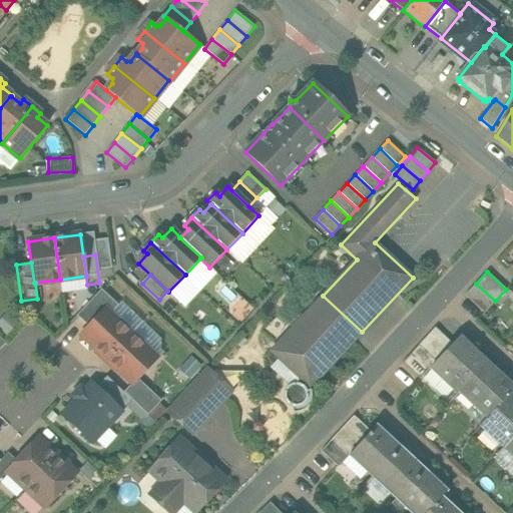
[(495,301),(476,284),(465,295),(484,313),(495,301)]
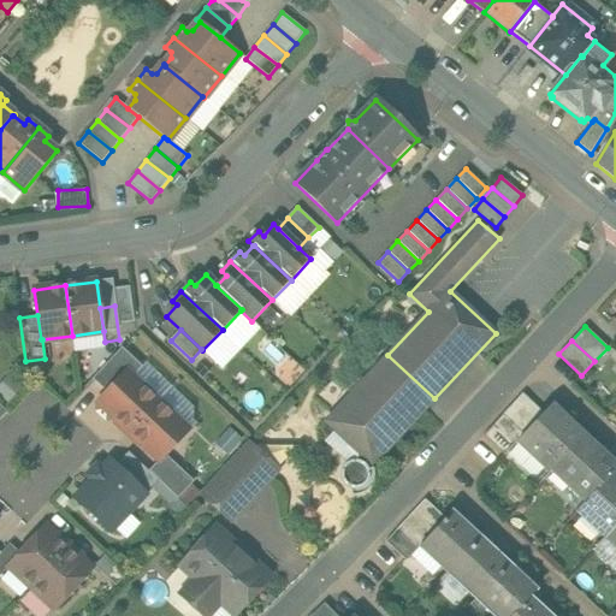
[(122,348),(93,379),(106,392),(126,371),(132,377),(142,367),(122,348)]
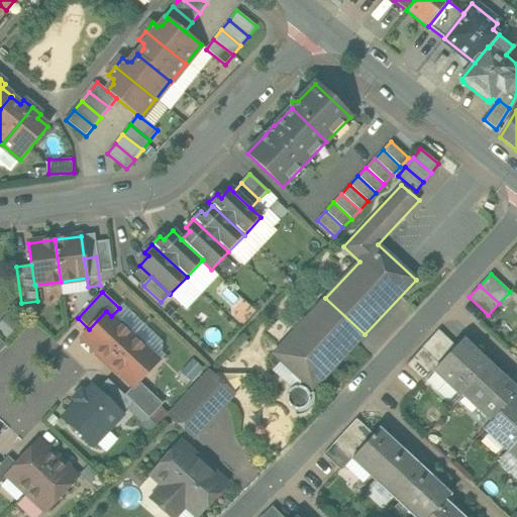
[(365,334),(325,298),(273,354),(281,362),(273,371),(292,388),(290,390),(288,392),(287,395),(286,396),(286,399),(286,401),(287,402),(287,404),(288,405),(290,407),(292,409),(294,410),(298,410),(302,409),(304,408),(306,406),(308,405),(309,403),(309,401),(310,399),(309,397),(309,395),(307,392),(310,389),(312,391),(365,334)]
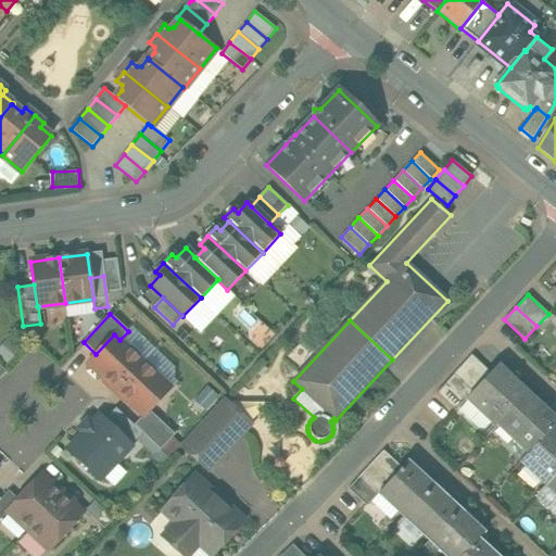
[(119,340),(114,335),(96,354),(87,363),(116,390),(142,361),(119,340)]
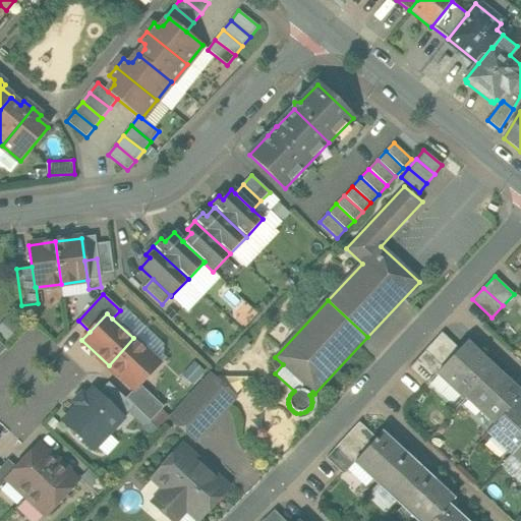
[(460,349),(442,333),(433,341),(452,358),(460,349)]
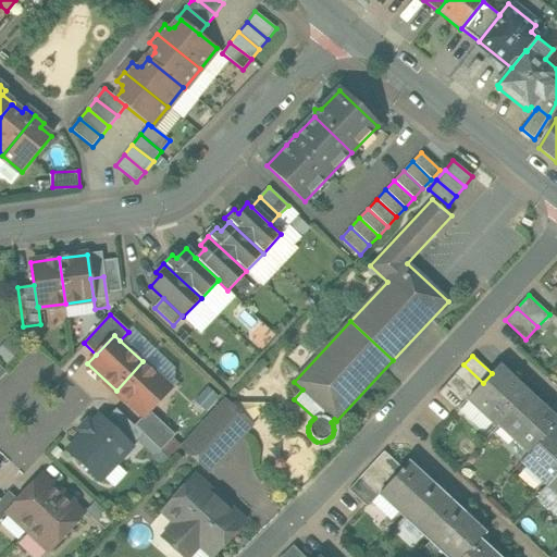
[(143,361),(116,391),(144,417),(145,417),(150,411),(171,388),(143,361)]
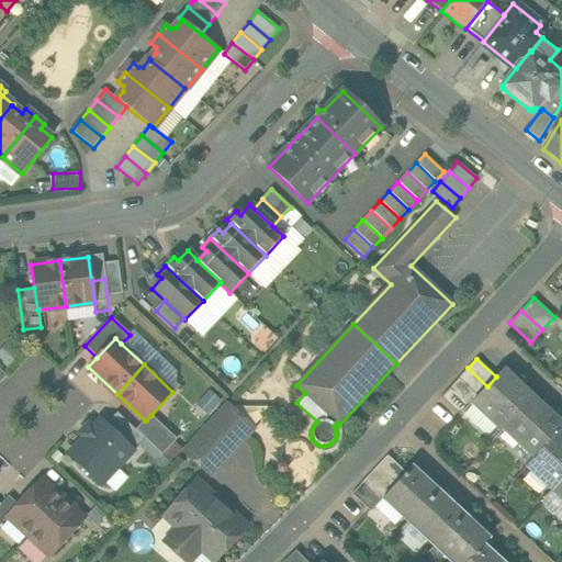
[(487,386),(468,368),(459,378),(478,395),(487,386)]
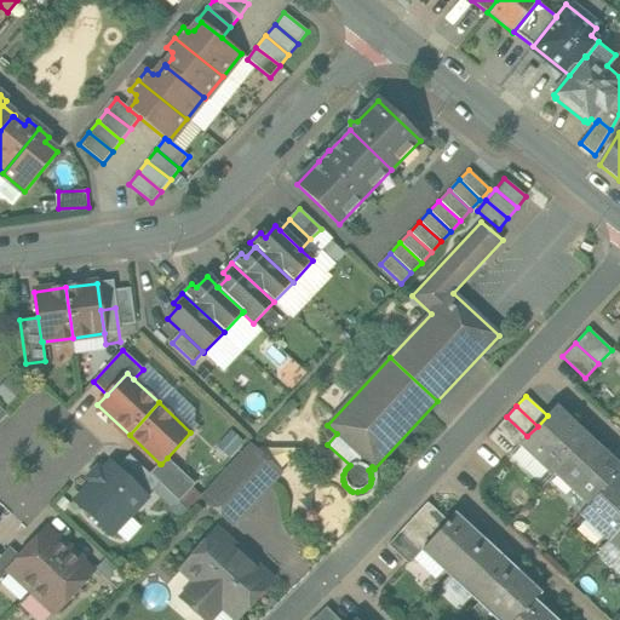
[(587,440),(554,408),(547,415),(538,426),(527,436),(526,438),(539,449),(535,453),(541,458),(543,457),(556,470),(552,475),(554,476),(561,469),(587,440)]
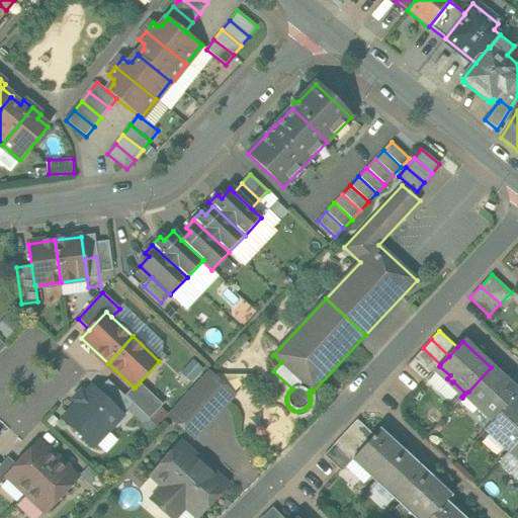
[(440,364),(423,348),(415,357),(432,373),(439,366),(440,364)]
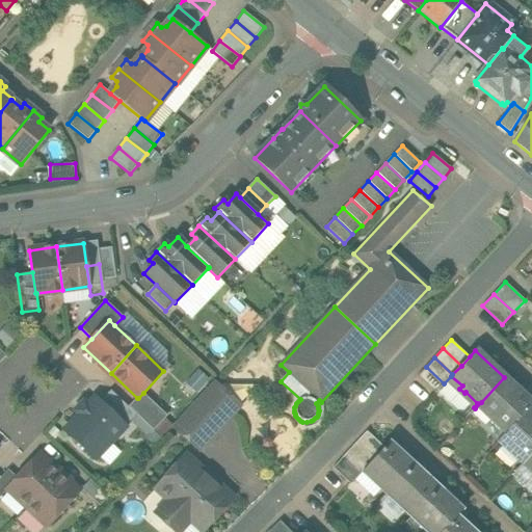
[(531,404),(531,402),(504,377),(481,402),(496,416),(491,419),(506,432),(527,410),(531,404)]
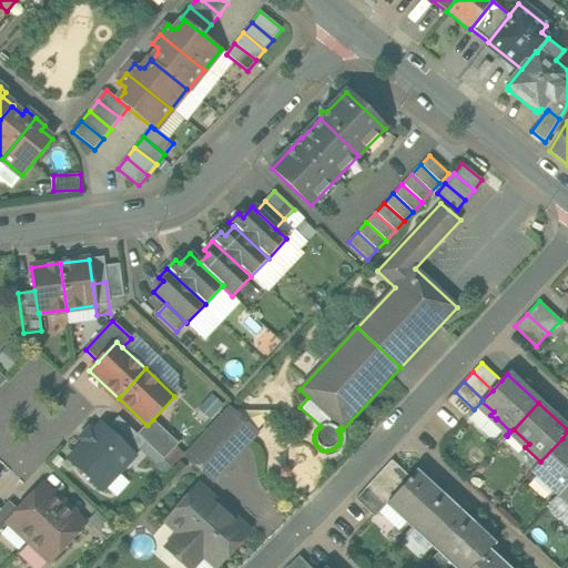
[(230,408),(184,456),(213,482),(256,434),(230,408)]
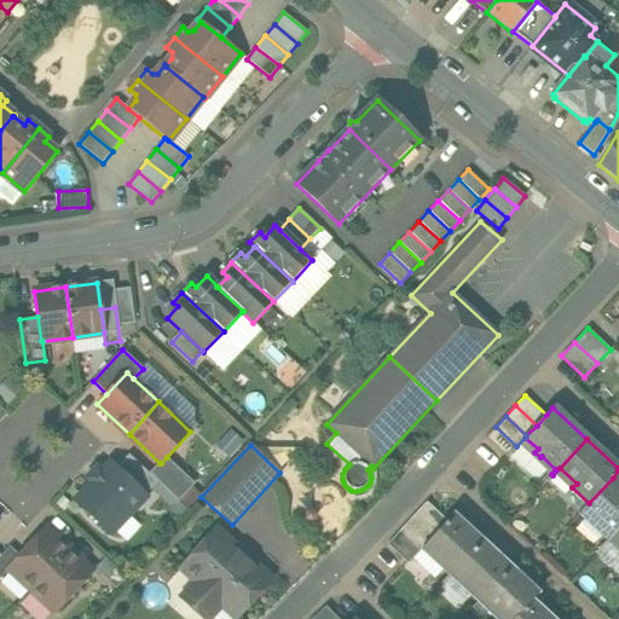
[(150,473),(129,453),(116,467),(146,496),(160,482),(150,473)]
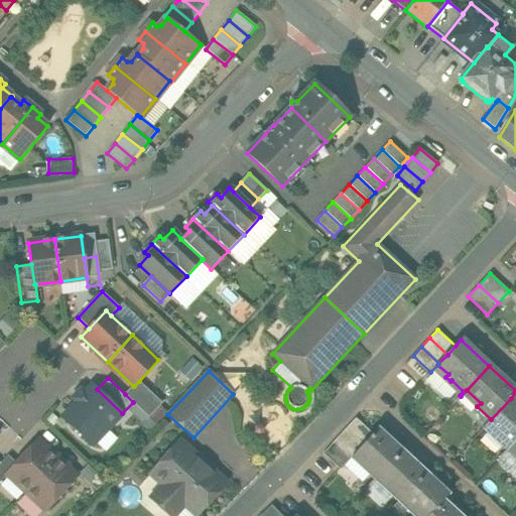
[(139,381),(134,386),(133,386),(125,394),(133,402),(149,417),(162,403),(139,381)]
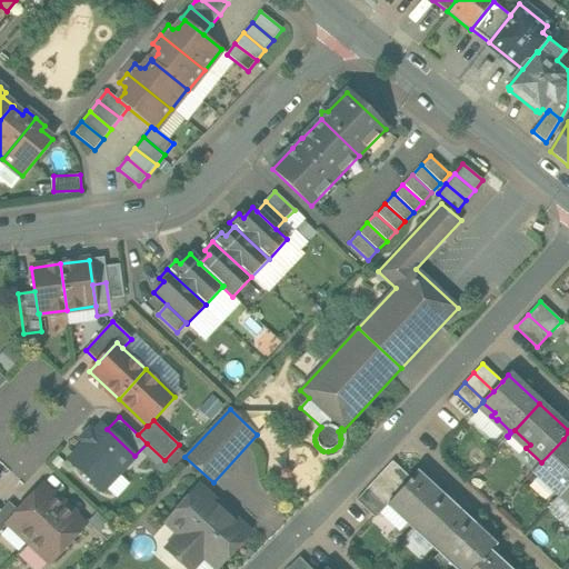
[(107,429),(102,426),(95,433),(90,429),(80,439),(85,443),(72,457),(85,467),(85,476),(89,479),(97,479),(105,470),(113,478),(135,456),(107,429)]
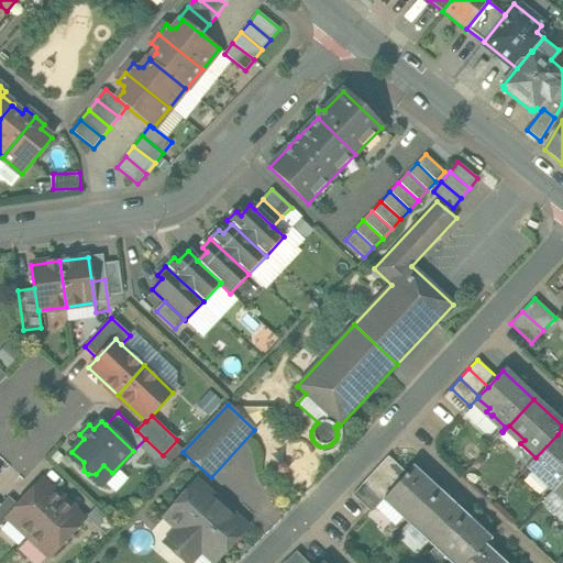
[(536,457),(528,466),(554,490),(562,479),(562,433),(562,434),(560,435),(558,434),(536,457)]
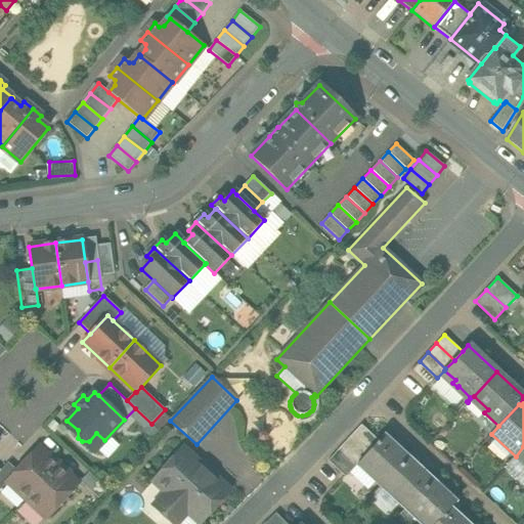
[(379,441),(361,425),(352,434),(370,450),(379,441)]
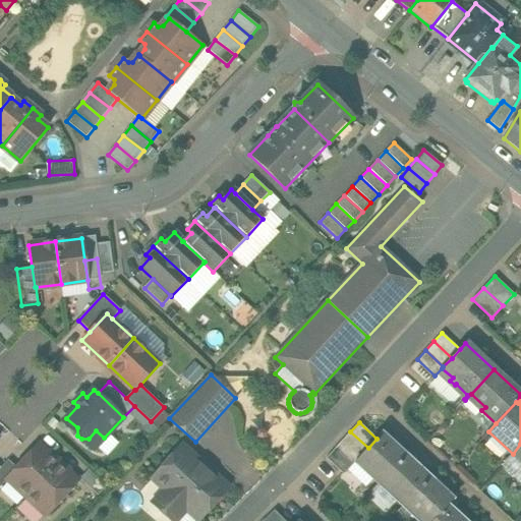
[(368,448),(350,431),(343,440),(360,456),(368,448)]
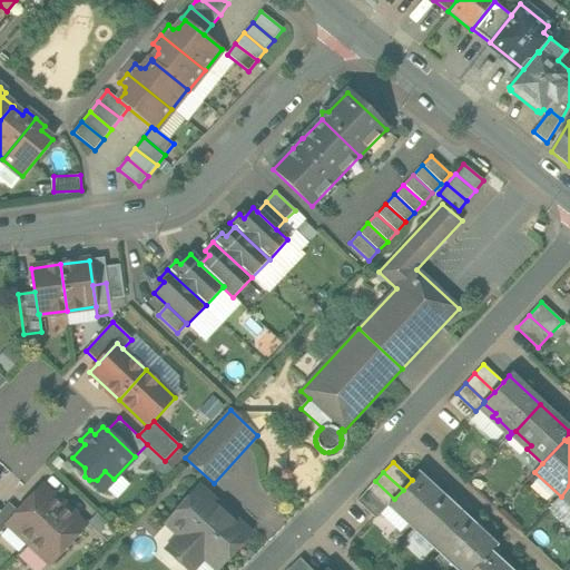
[(444,497),(419,473),(412,480),(403,490),(394,499),(387,505),(413,530),(444,497)]
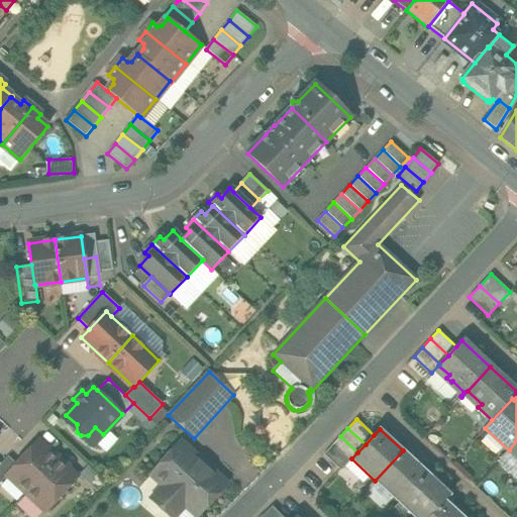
[(357,452),(340,436),(332,445),(349,461),(351,458),(357,452)]
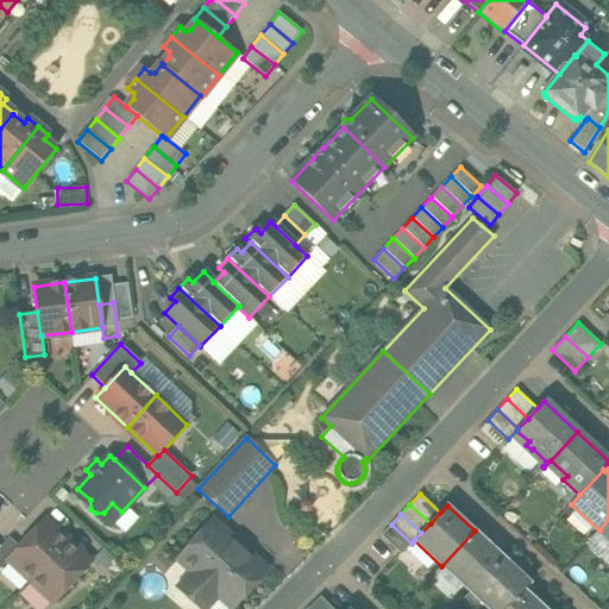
[(20,547),(8,559),(10,560),(31,581),(67,542),(44,521),(20,547)]
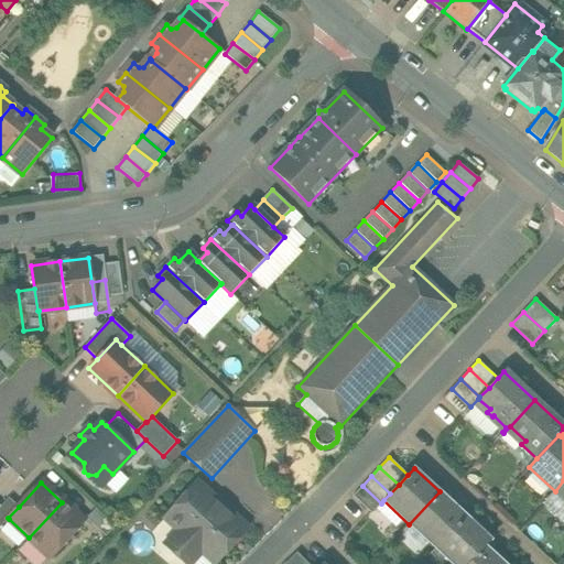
[(218,503),(196,484),(165,518),(180,530),(175,535),(175,544),(187,555),(197,555),(204,546),(218,560),(247,529),(228,512),(224,512),(218,507),(218,503)]
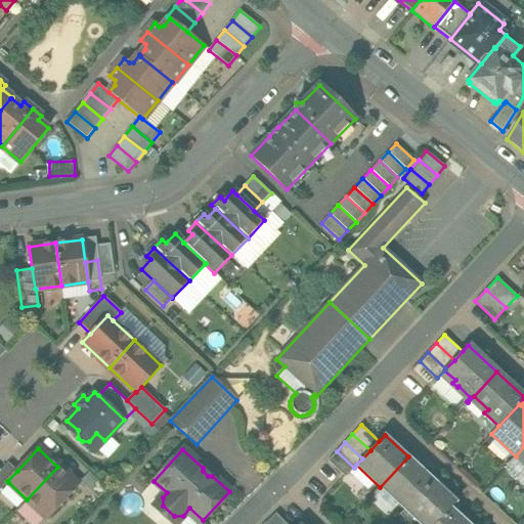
[(354,468),(337,451),(328,461),(345,477),(354,468)]
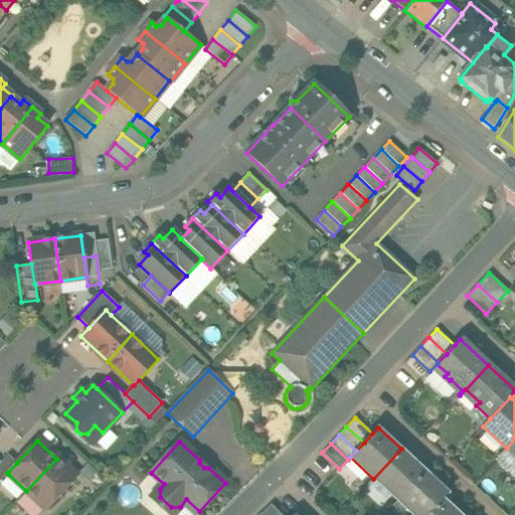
[(401,449),(373,479),(397,501),(425,471),(401,449)]
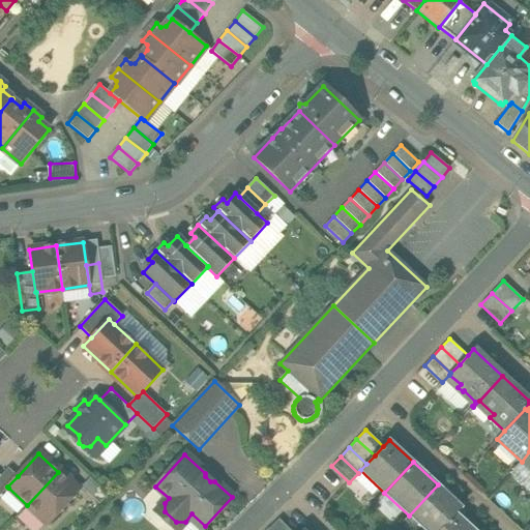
[(0,476),(0,495),(8,488),(7,487),(18,476),(8,468),(1,476),(0,476)]
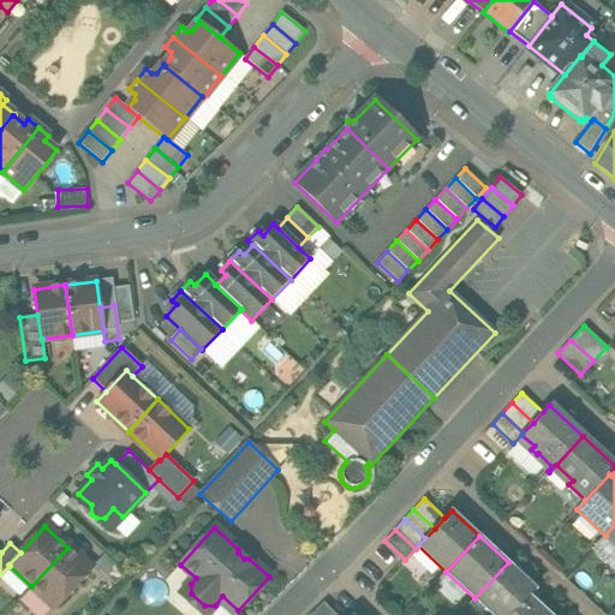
[(67,548),(31,586),(55,608),(91,569),(67,548)]
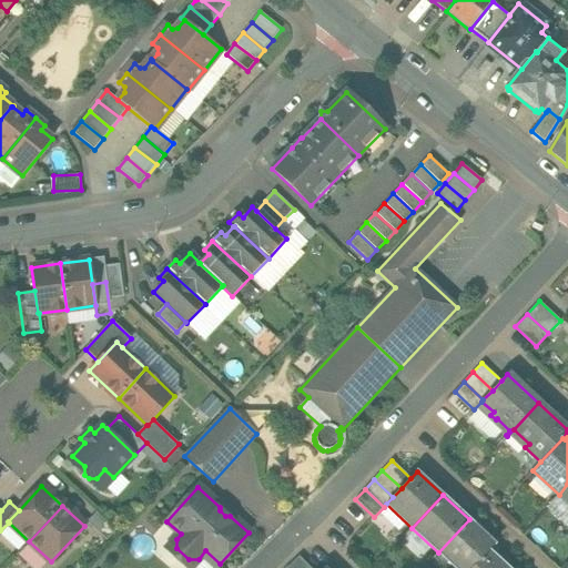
[(117,530),(97,511),(88,523),(107,540),(117,530)]
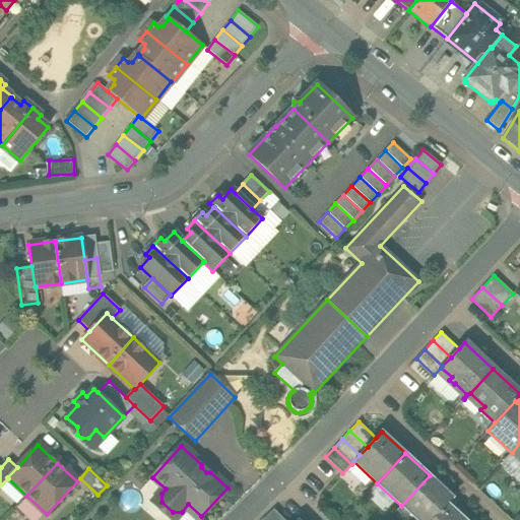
[(430,475),(401,506),(415,519),(432,519),(447,504),(453,498),(430,475)]
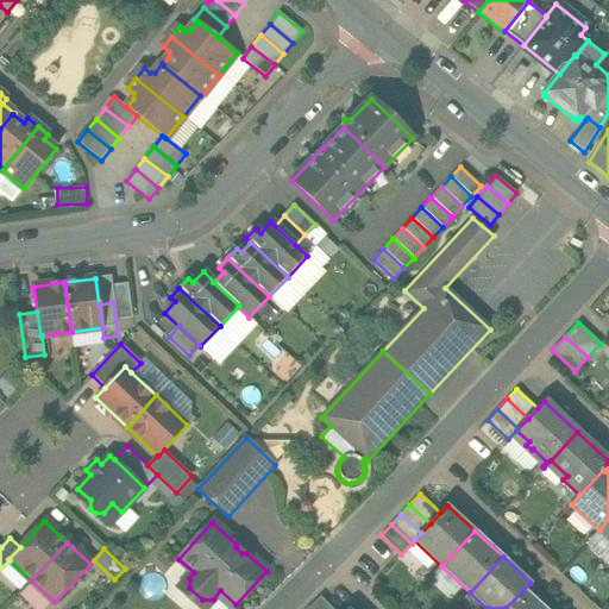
[(544,608),(523,590),(506,608),(544,608)]
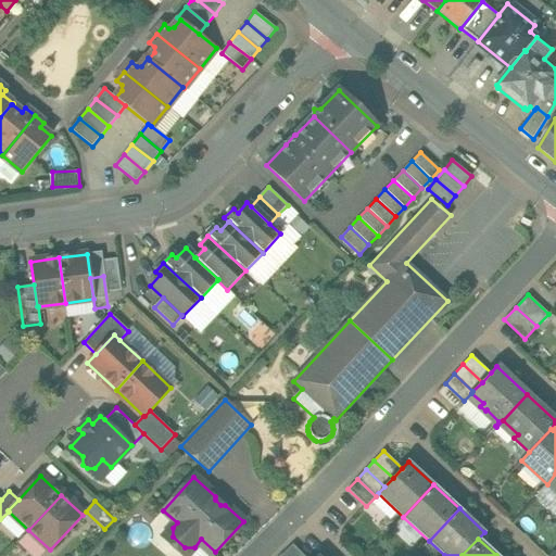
[(304,555),(292,544),(283,553),(287,555),(304,555)]
